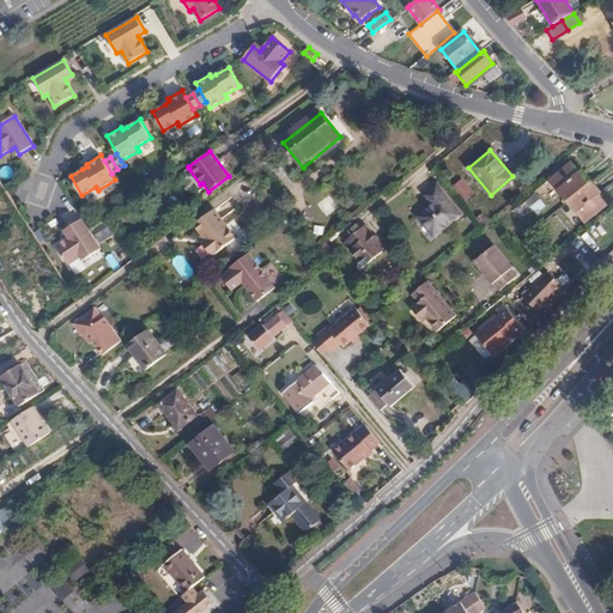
[(566,200),(590,181),(582,171),(578,174),(570,164),(550,180),(566,200)]
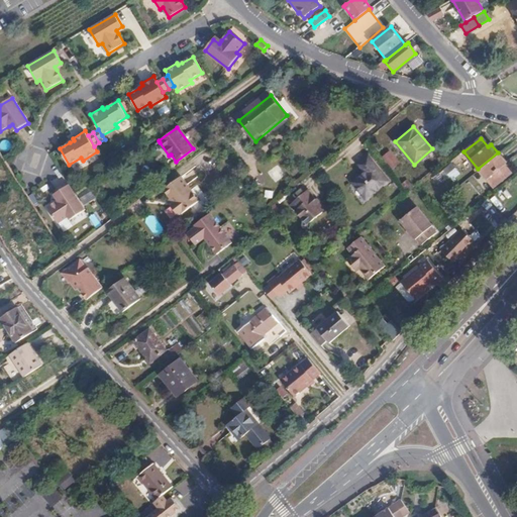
[(169,156),(160,142),(154,145),(164,160),(169,156)]
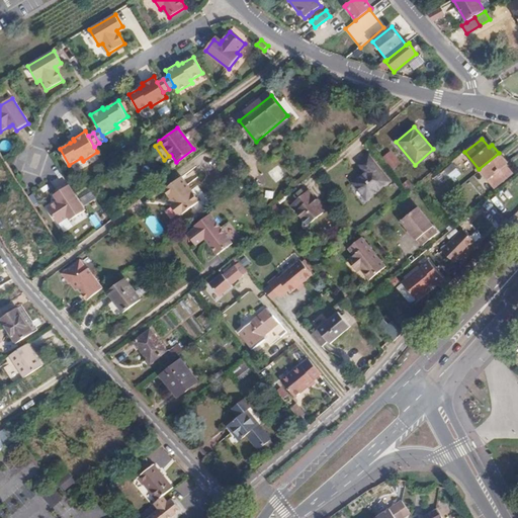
[(392,153),(383,158),(393,171),(401,166),(392,153)]
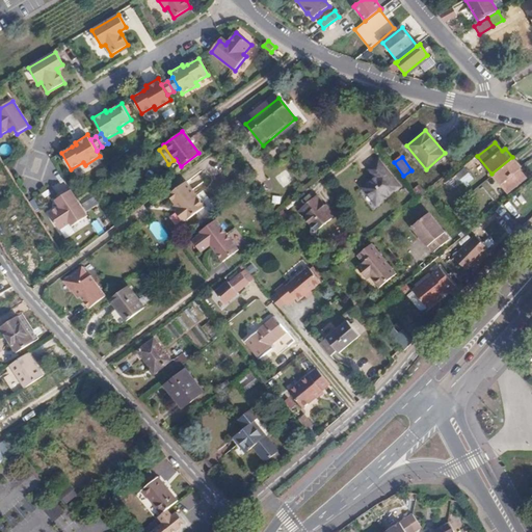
[(520,166),(512,157),(491,174),(507,192),(524,178),(516,169),(520,166)]
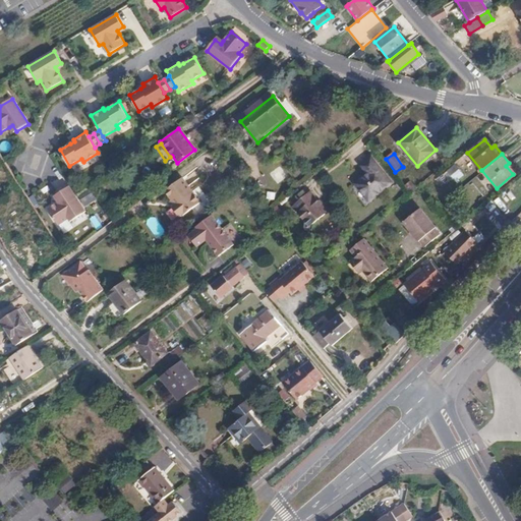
[(390,182),(372,161),(364,168),(370,175),(359,184),(371,197),(390,182)]
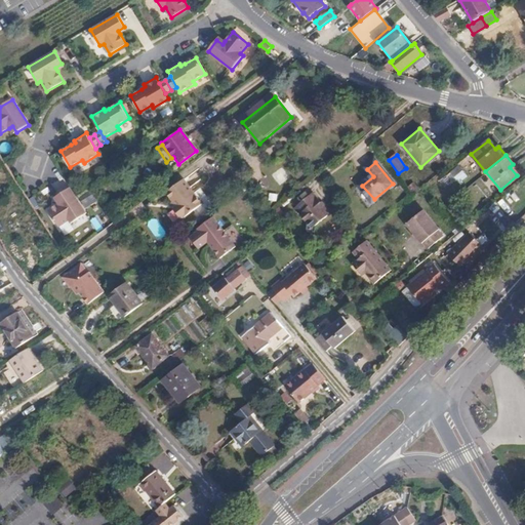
[(448,180),(461,169),(457,164),(444,175),(448,180)]
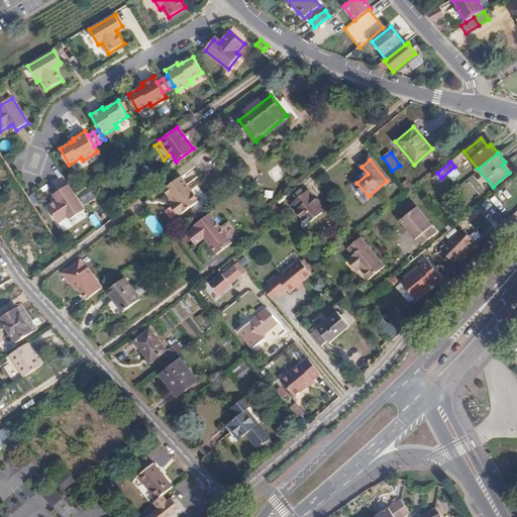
[(460,174),(454,167),(441,178),(447,185),(460,174)]
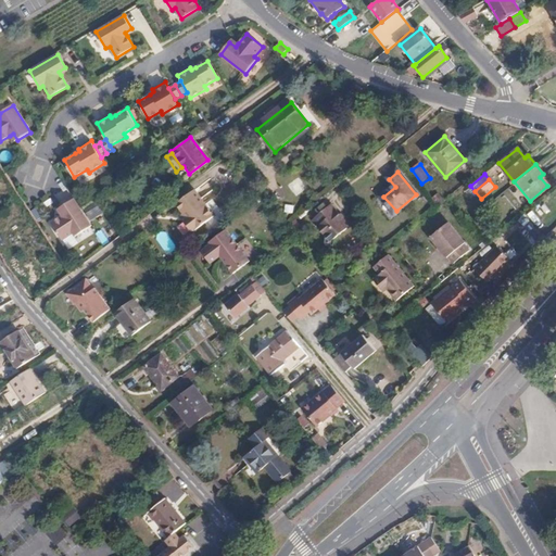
[(262,193),(264,192),(254,180),(253,181),(262,193)]
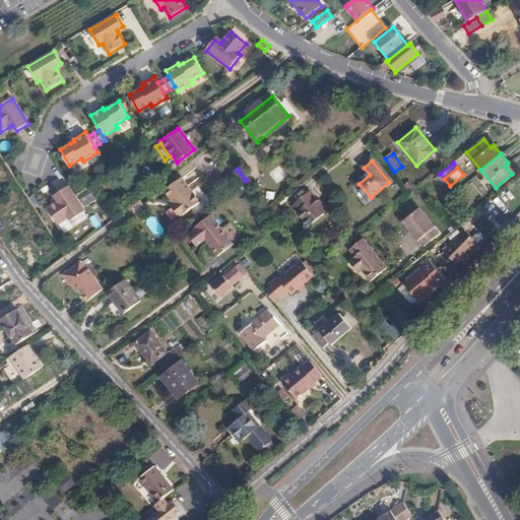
[(164,192),(167,195),(184,182),(182,179),(164,192)]
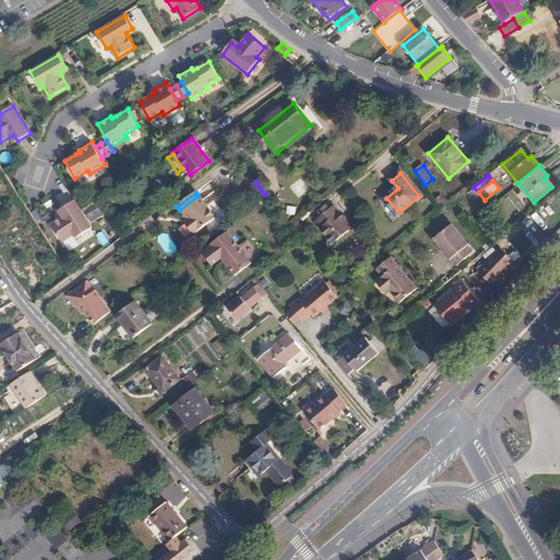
[(198,196),(179,210),(187,221),(184,223),(187,229),(210,212),(198,196)]
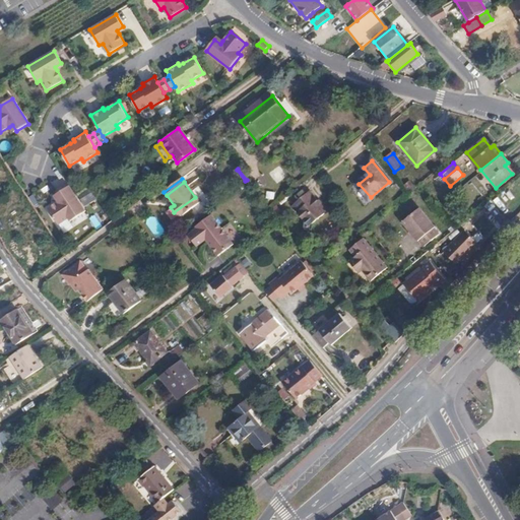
[(67,186),(56,193),(60,199),(56,202),(46,209),(57,225),(66,218),(68,221),(83,211),(67,186)]
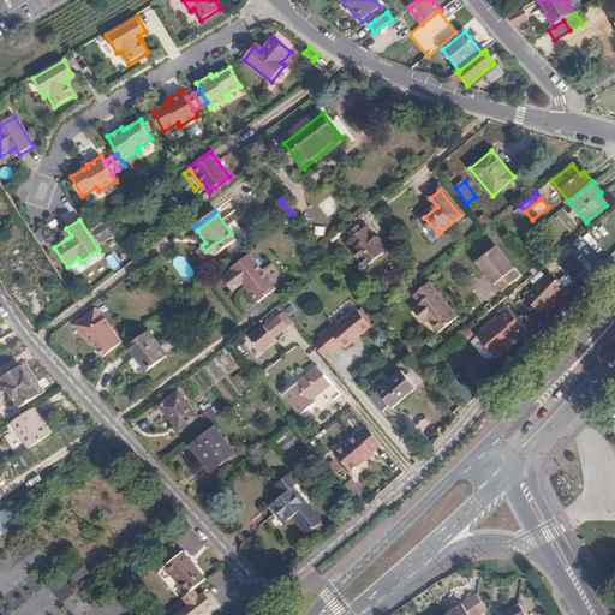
[(372,240),(376,238),(372,232),(371,233),(365,226),(345,243),(351,250),(350,251),(360,262),(365,268),(369,264),(383,252),(372,240)]
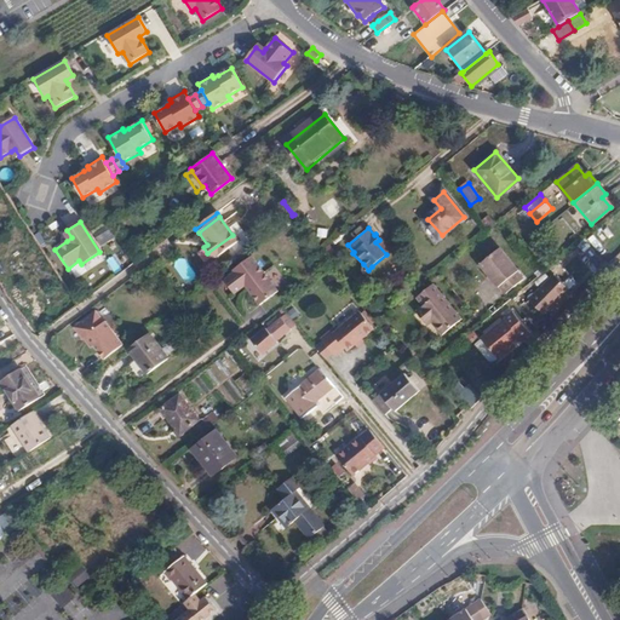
[(237,241),(233,235),(207,253),(212,259),(216,256),(217,258),(237,241)]
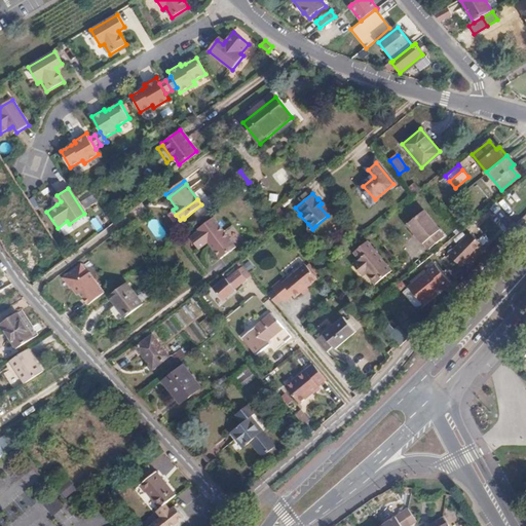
[(323,202),(322,203),(318,205),(328,216),(331,213),(323,202)]
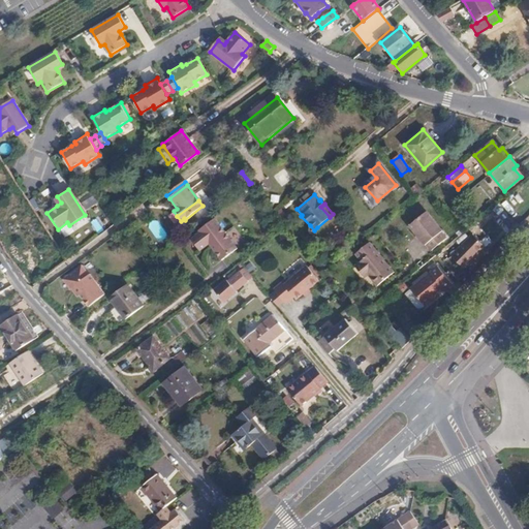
[(507,213),(499,204),(493,208),(501,218),(507,213)]
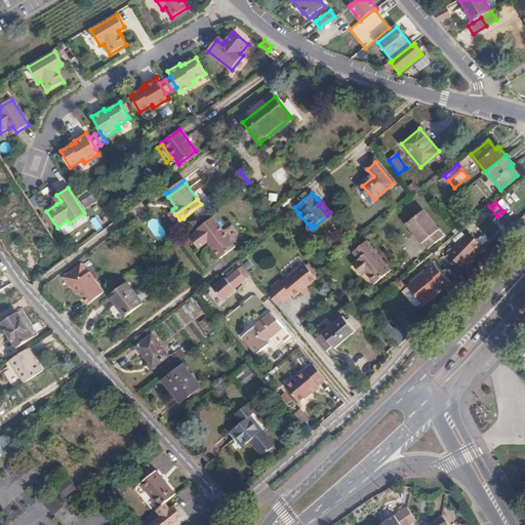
[(406,225),(411,231),(416,237),(421,243),(423,242),(428,247),(443,236),(438,231),(439,229),(422,210),(406,225)]
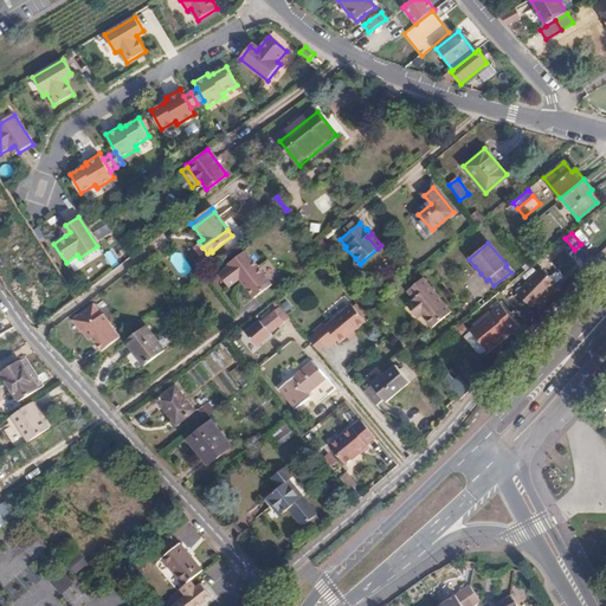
[(246,252),(217,276),(231,292),(240,284),(256,303),(275,288),(246,252)]
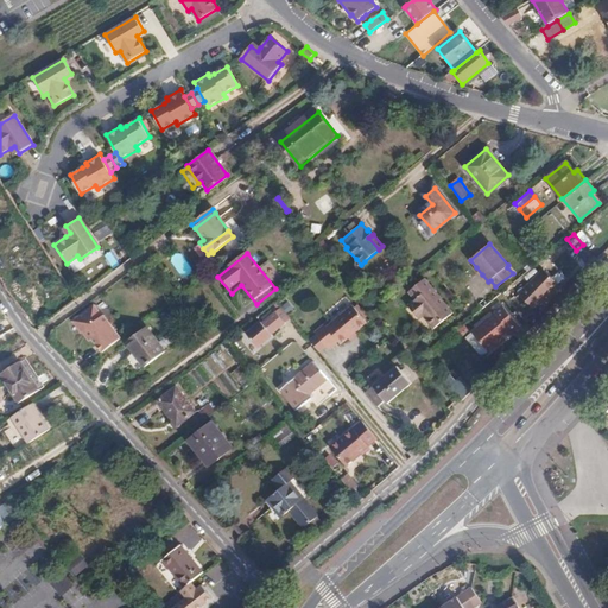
[(552,289),(558,283),(544,268),(519,293),(533,308),(552,289)]
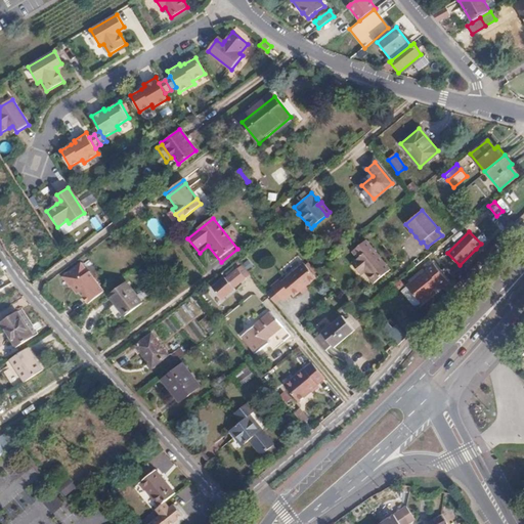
[(390,269),(365,241),(352,251),(358,259),(352,264),(358,271),(361,269),(374,284),(390,269)]
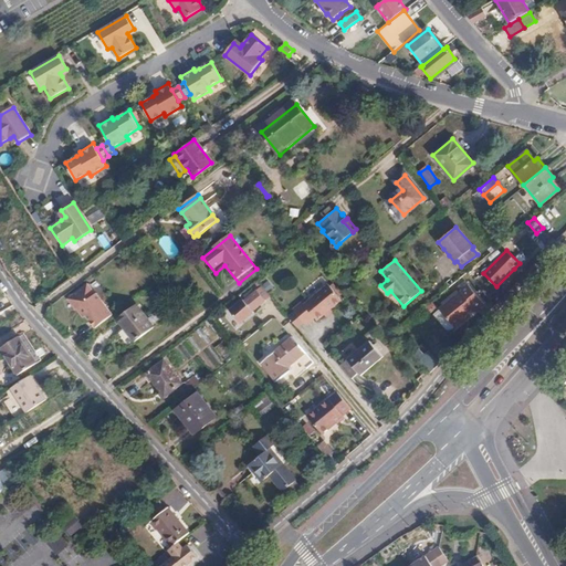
[(523,266),(520,263),(514,269),(517,272),(523,266)]
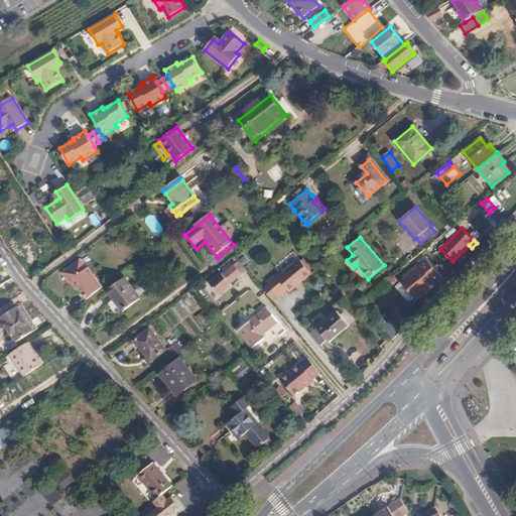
[(440,275),(426,258),(418,264),(420,265),(401,280),(415,297),(434,281),(433,280),(440,275)]
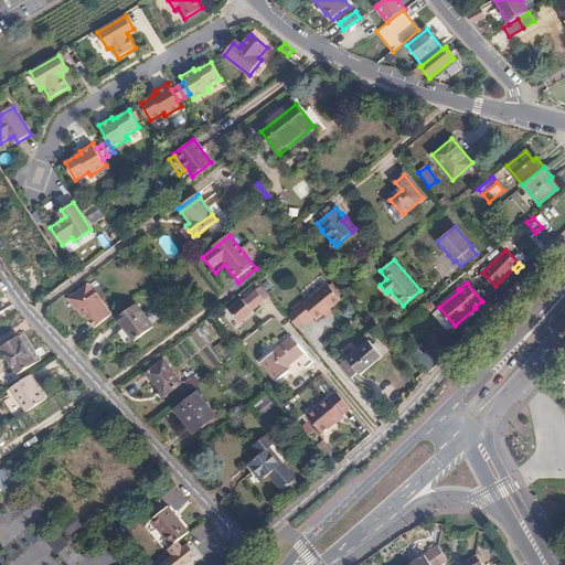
[(301,301),(292,310),(306,326),(313,318),(316,321),(340,300),(328,284),(304,305),(301,301)]
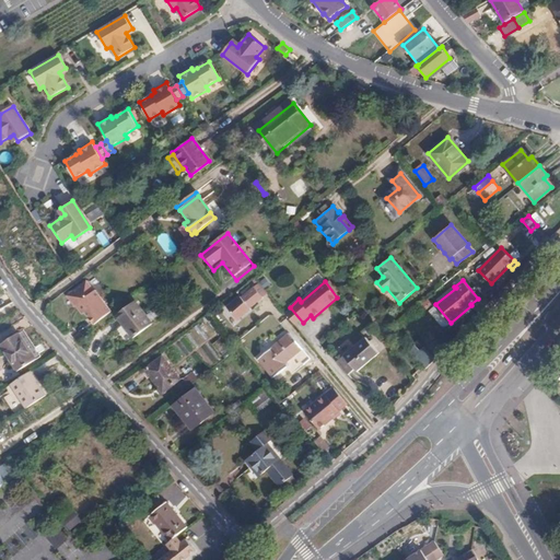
[(78,306),(80,308),(97,295),(95,292),(93,293),(85,282),(66,298),(74,308),(76,308),(78,306)]
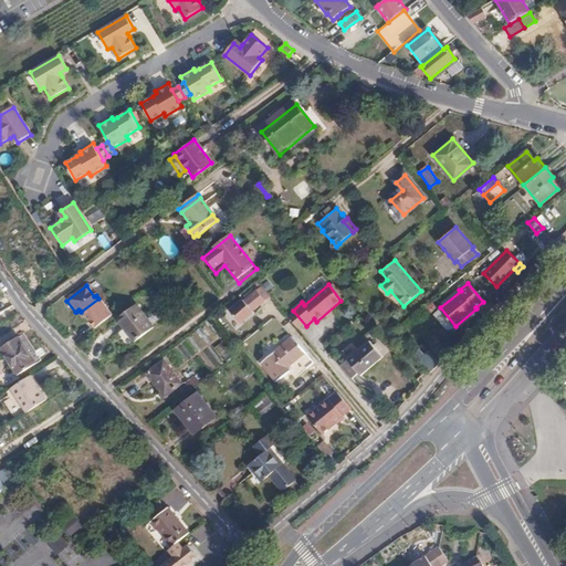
[(253,313),(271,297),(262,286),(254,293),(247,300),(244,301),(253,313)]
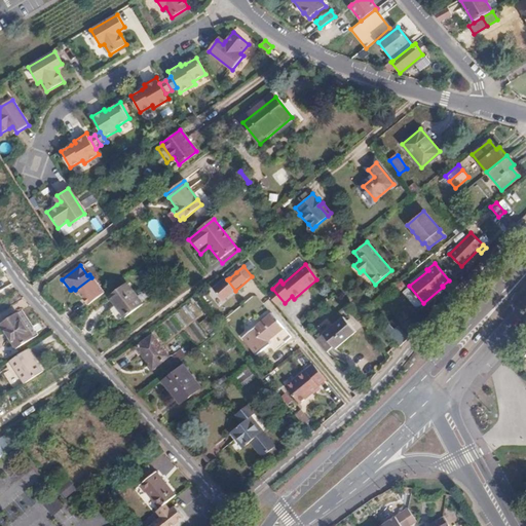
[(227,275),(229,278),(236,272),(234,270),(227,275)]
